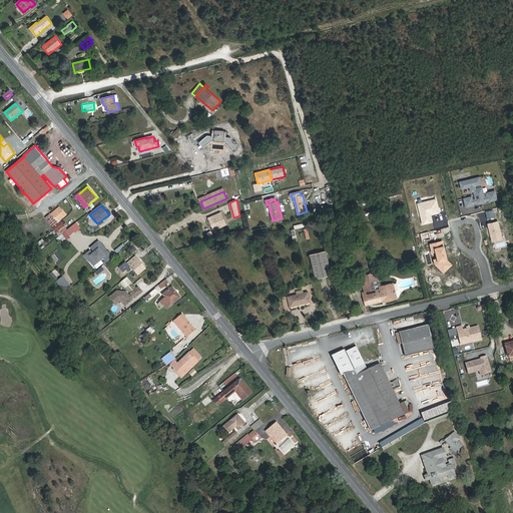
[(58,221),(66,214),(59,207),(51,214),(58,221)]
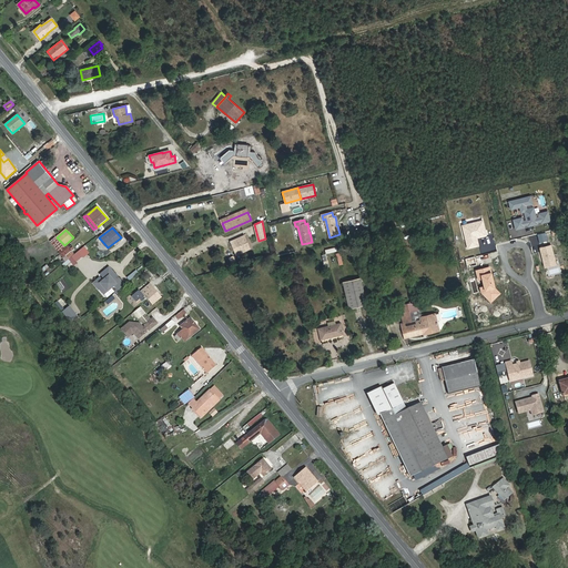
[(250,249),(244,235),(231,241),(236,254),(250,249)]
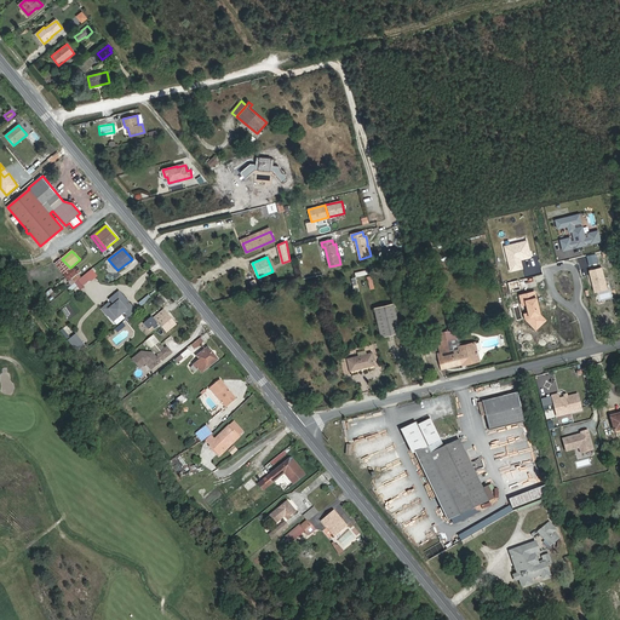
[(81,277),(74,268),(70,270),(61,259),(55,264),(73,285),(78,281),(79,280),(81,277)]
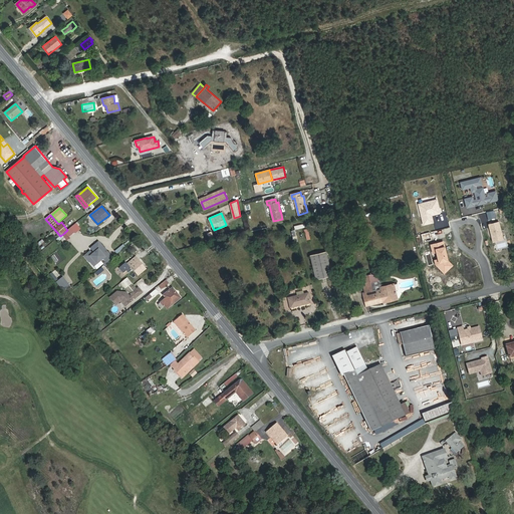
[(103,248),(98,242),(91,248),(95,252),(92,254),(90,251),(84,256),(89,261),(92,258),(96,263),(108,254),(106,251),(105,251),(103,249),(103,248)]
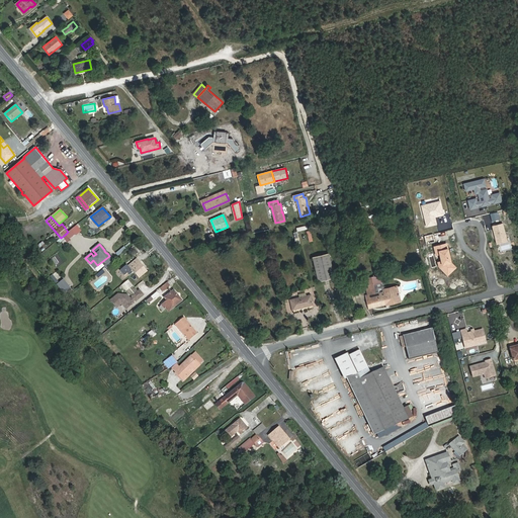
[(118,256),(127,249),(124,246),(116,253),(118,256)]
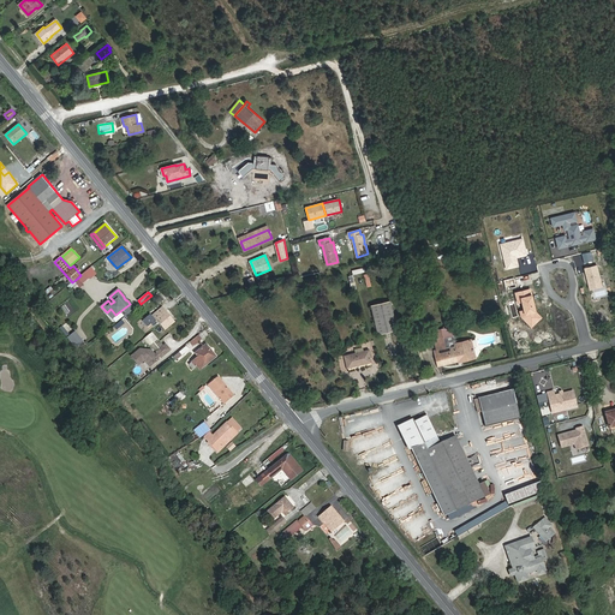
[(398,330),(390,300),(371,305),(378,334),(398,330)]
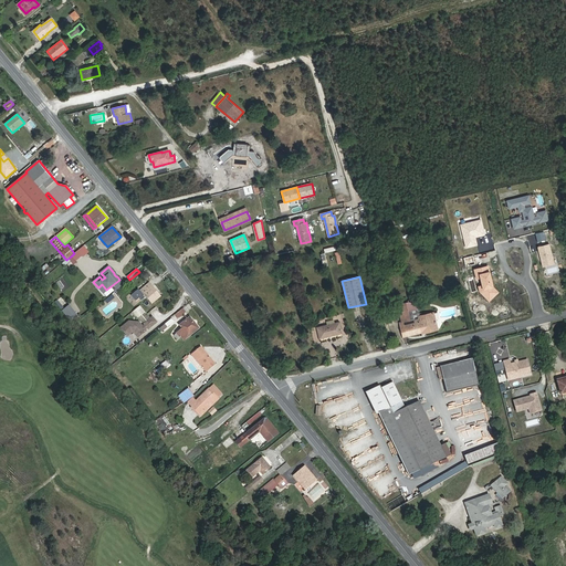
[(117,295),(133,283),(130,280),(115,293),(117,295)]
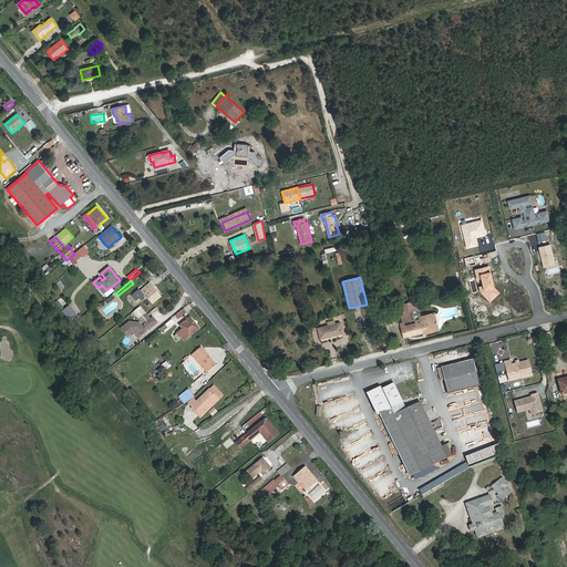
[(161,297),(150,284),(140,291),(137,294),(137,295),(142,300),(146,297),(153,303),(161,297)]
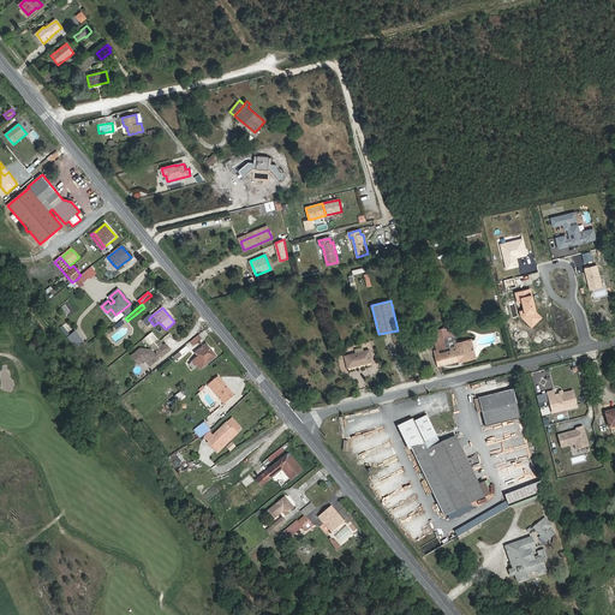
[(422,327),(419,316),(412,318),(413,323),(411,323),(412,329),(422,327)]
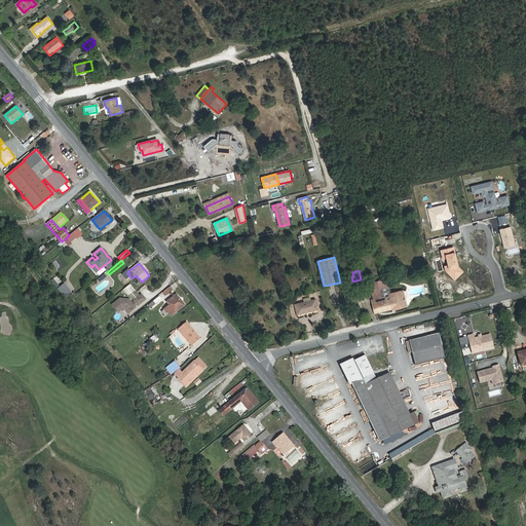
[(54,278),(50,280),(57,288),(60,286),(54,278)]
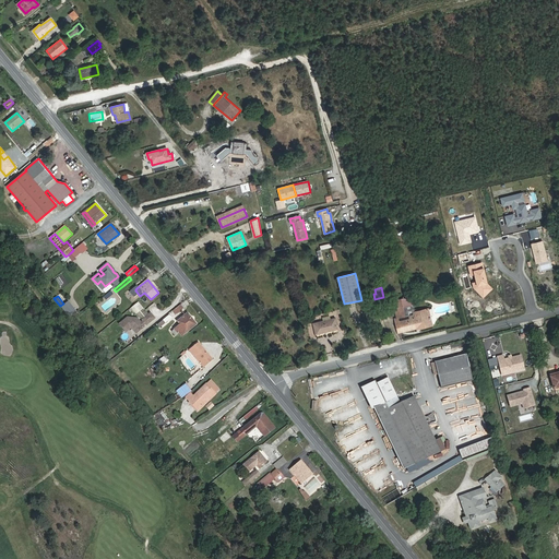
[(394,308),(413,304),(411,296),(393,300),(394,308)]
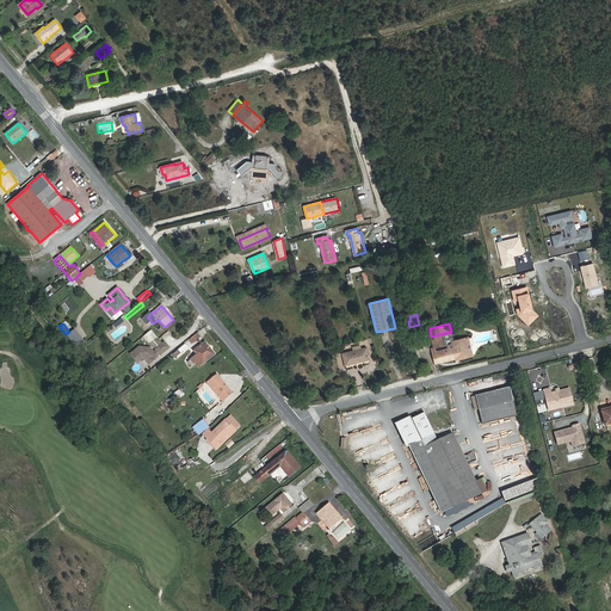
[(76,346),(85,339),(75,328),(67,335),(76,346)]
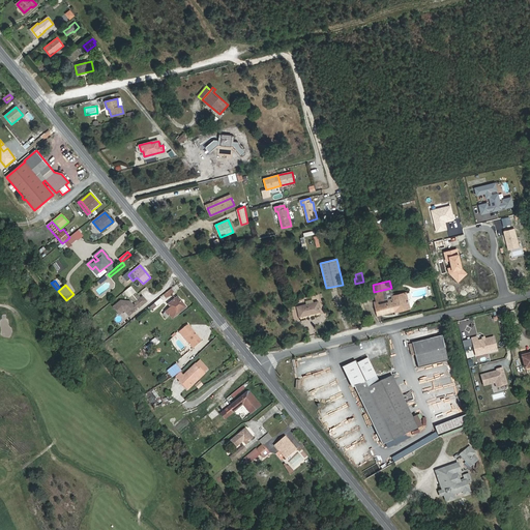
[(167,298),(176,290),(174,287),(165,294),(167,298)]
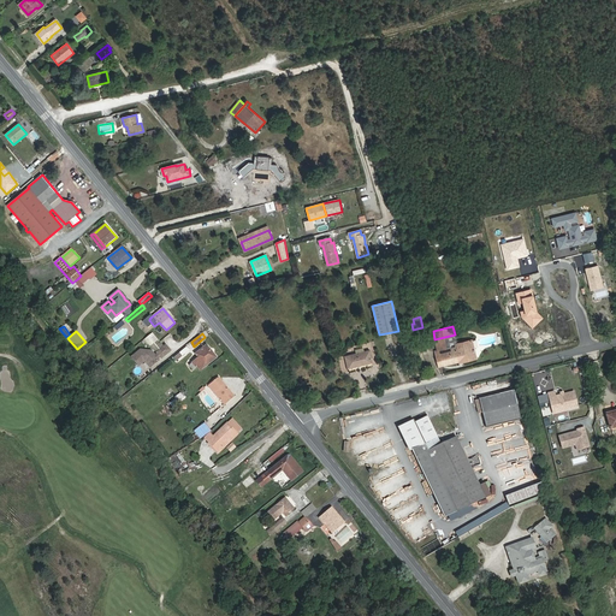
[(475,354),(473,345),(467,347),(465,341),(457,343),(455,335),(434,339),(437,349),(434,350),(438,366),(458,361),(457,357),(475,354)]
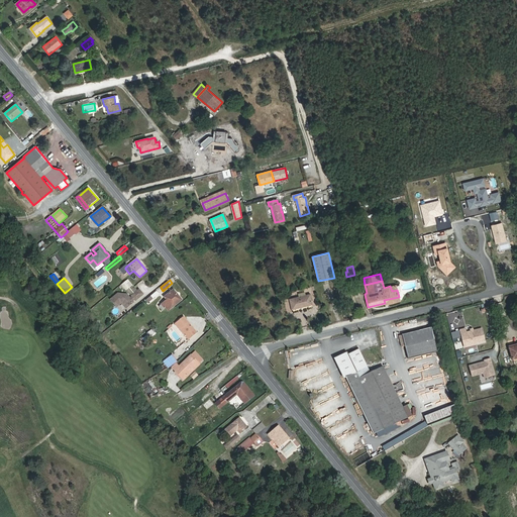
[(133,302),(132,301),(135,299),(136,300),(143,294),(139,290),(132,296),(132,297),(130,298),(127,294),(118,294),(111,300),(117,307),(121,303),(122,303),(126,308),(133,302)]
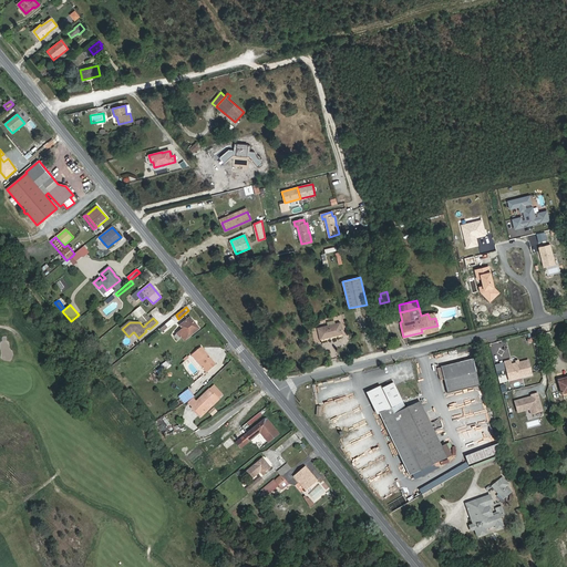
[(185,340),(199,328),(191,318),(181,326),(183,329),(174,336),(177,340),(182,337),(185,340)]
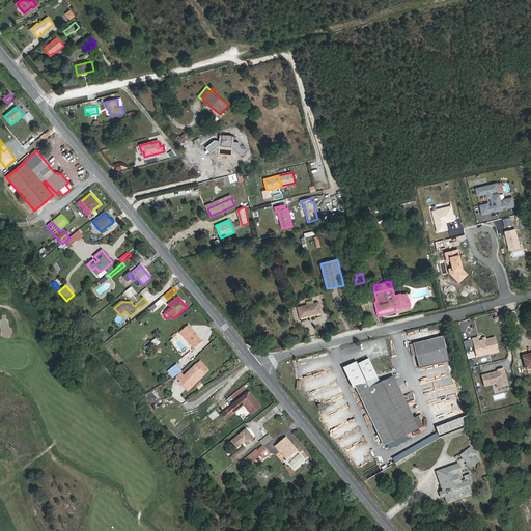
[(320,312),(318,302),(298,307),(300,317),(320,312)]
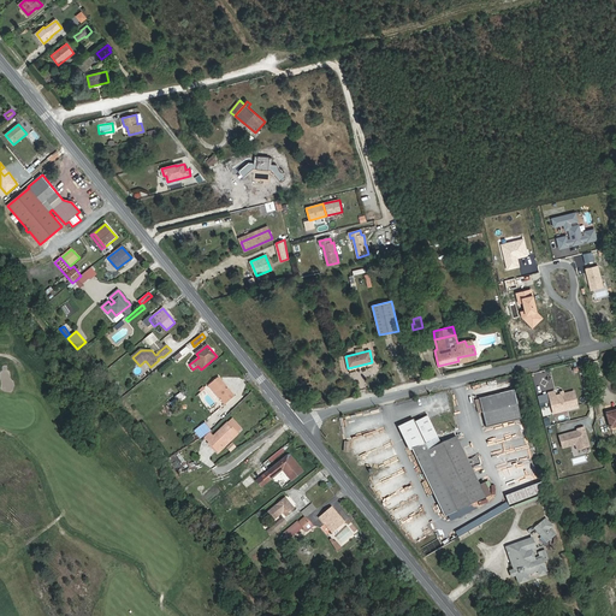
[(533,373),(538,395),(550,391),(545,371),(533,373)]
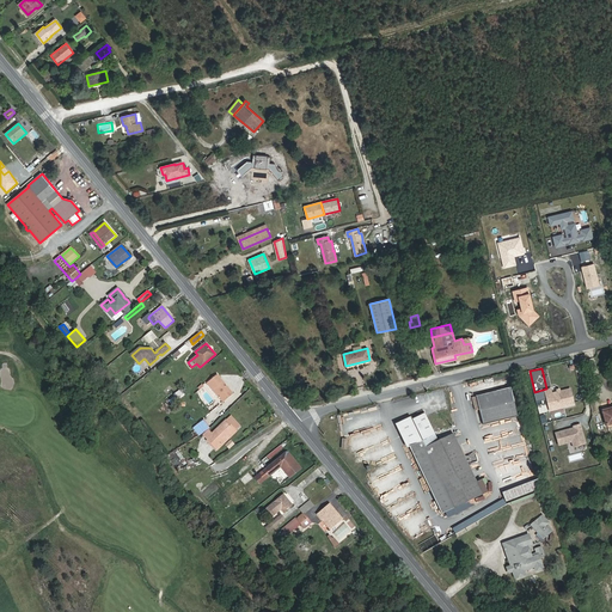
[(233,393),(218,374),(207,383),(224,402),(233,393)]
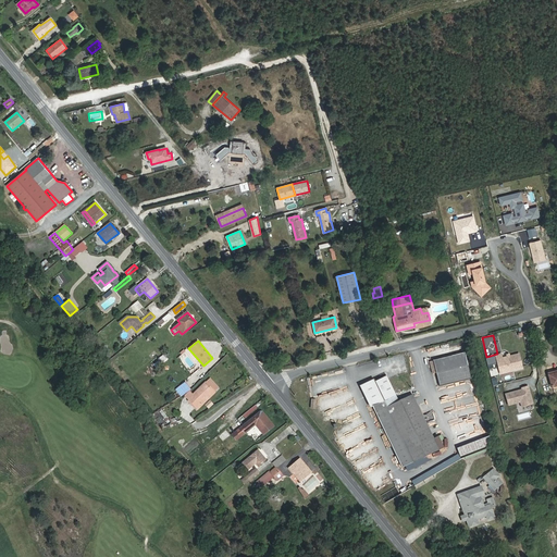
[(471,379),(465,353),(433,360),(433,361),(436,373),(440,384),(440,386),(471,379)]
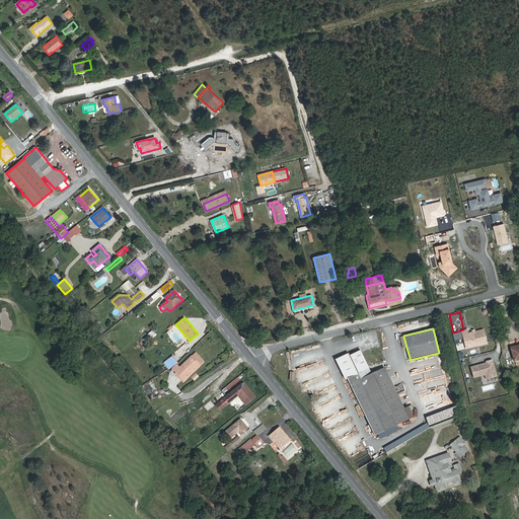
[(488,344),(484,329),(468,334),(467,330),(462,331),(466,349),(488,344)]
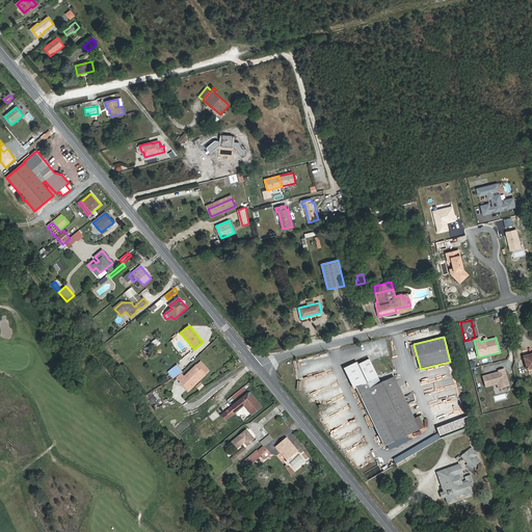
[(467,349),(475,347),(474,340),(466,342),(467,349)]
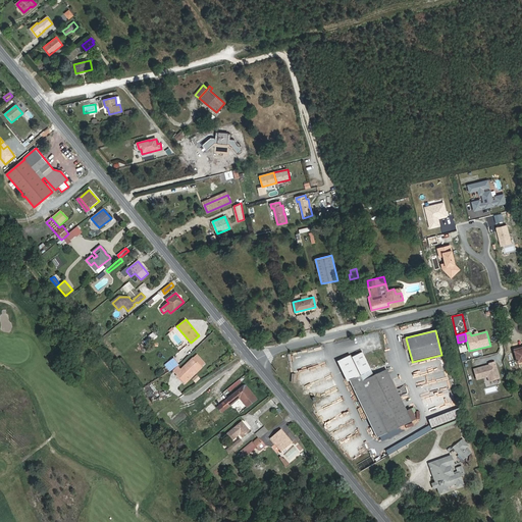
[(372,359),(367,349),(360,353),(365,362),(369,372),(377,369),(372,359)]
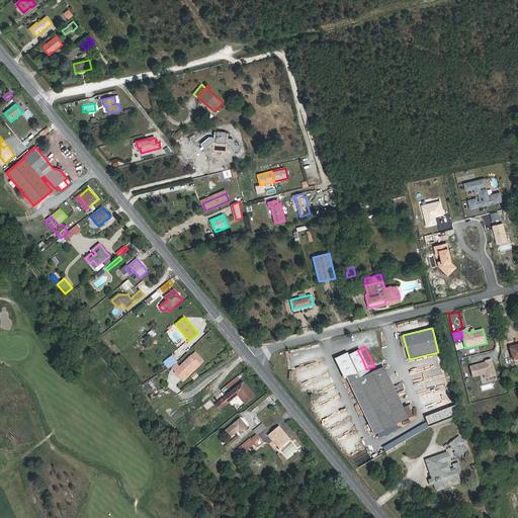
[(187,375),(203,360),(195,352),(180,367),(175,371),(182,378),(186,374),(187,375)]
